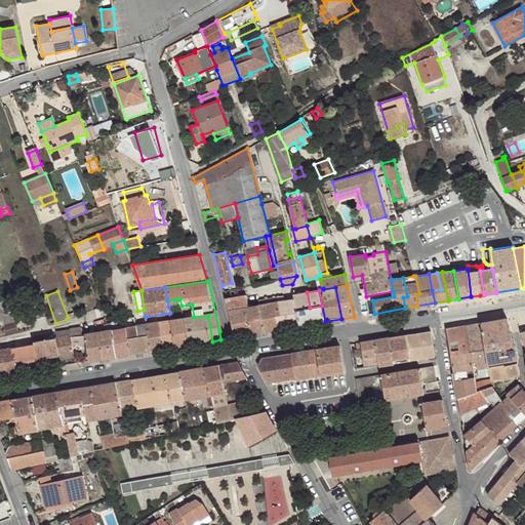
[(294,326),(325,321),(322,306),(310,308),(307,292),(293,295),(294,299),(290,299),(294,326)]
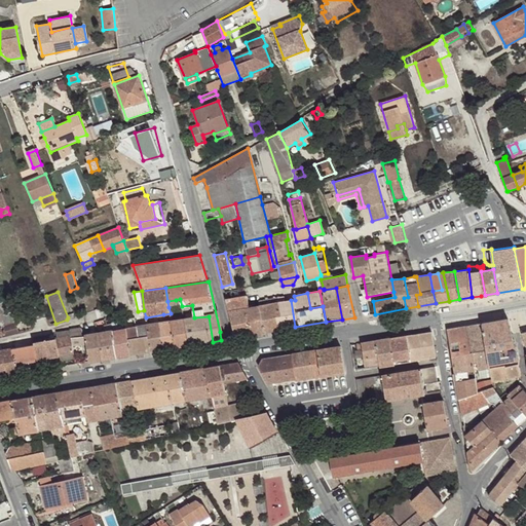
[(229,311),(250,307),(248,294),(226,299),(229,311)]
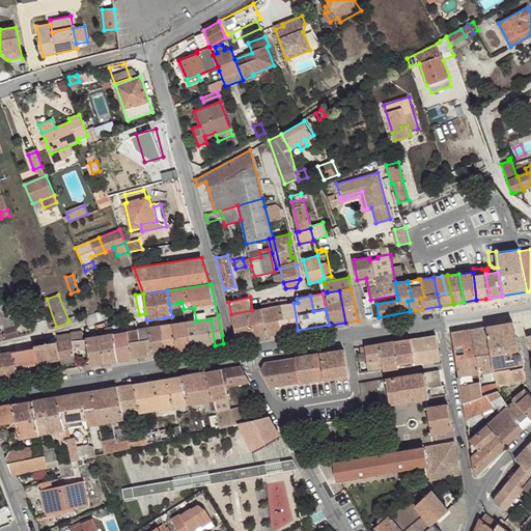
[(298,330),(294,303),(288,303),(286,299),(280,300),(285,320),(278,323),(280,333),(298,330)]
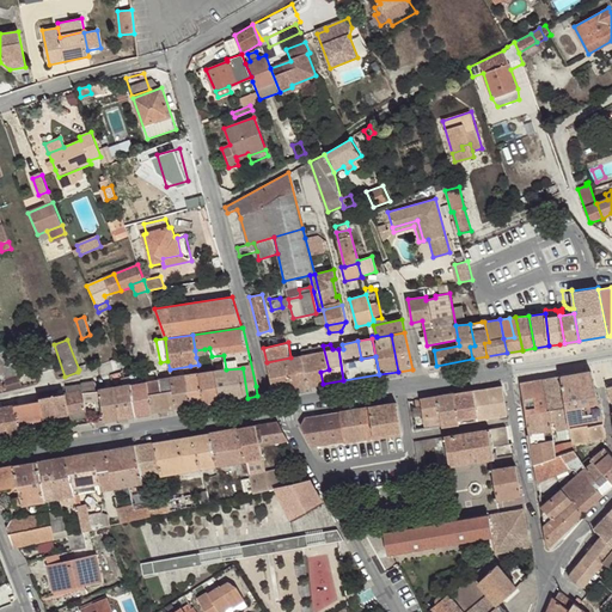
[(301,356),(310,386),(323,384),(320,372),(329,369),(323,346),(301,349),(303,356),(301,356)]
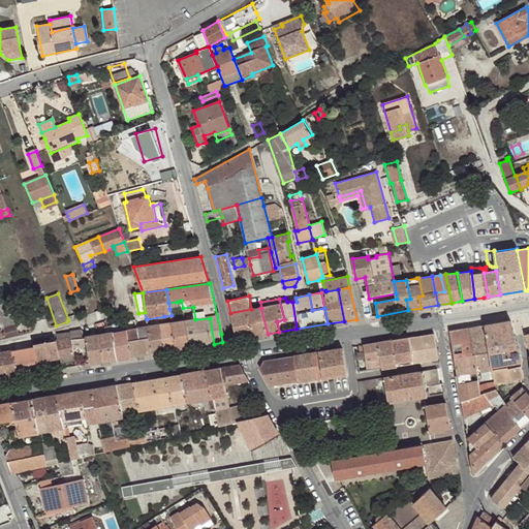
[(11,301),(0,304),(0,316),(6,337),(20,334),(17,325),(20,324),(11,301)]
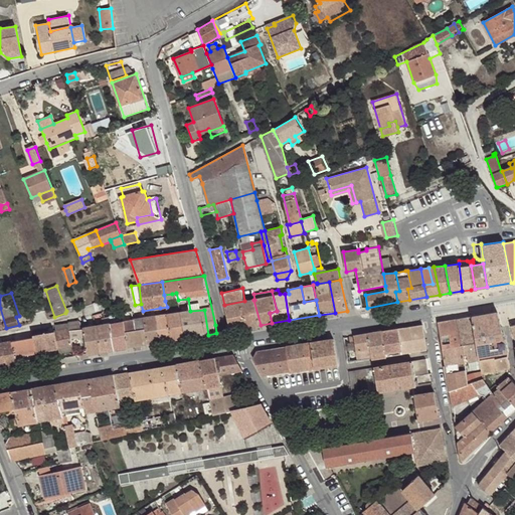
[(244,301),(250,326),(261,325),(253,300),(244,301)]
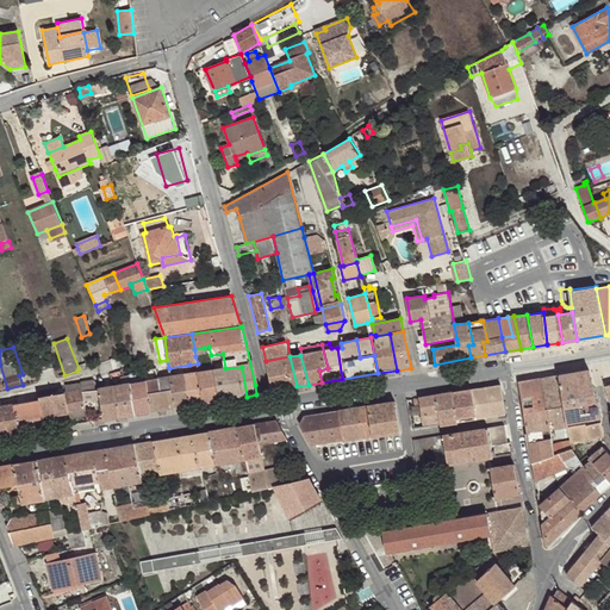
[(297,386),(290,356),(266,361),(273,391),(297,386)]
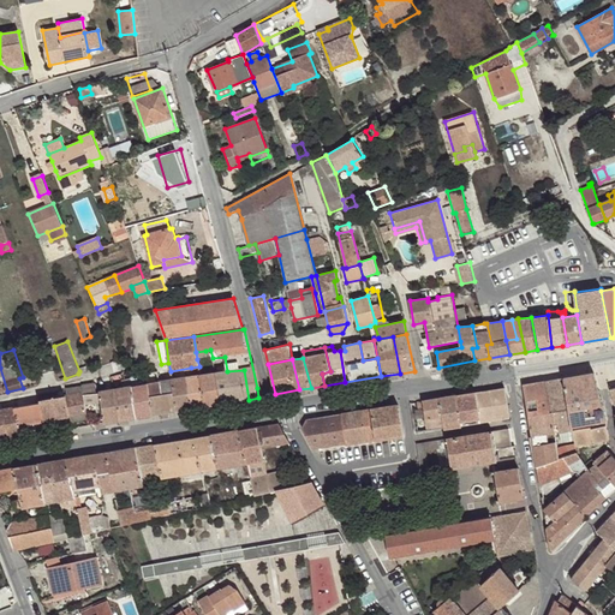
[(227,371),(215,374),(220,405),(249,400),(244,370),(227,371)]
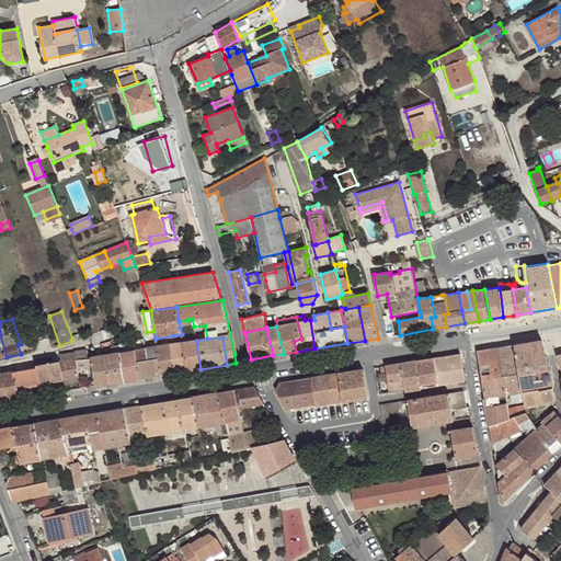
[(542,340),(514,344),(518,373),(522,389),(553,384),(542,340)]
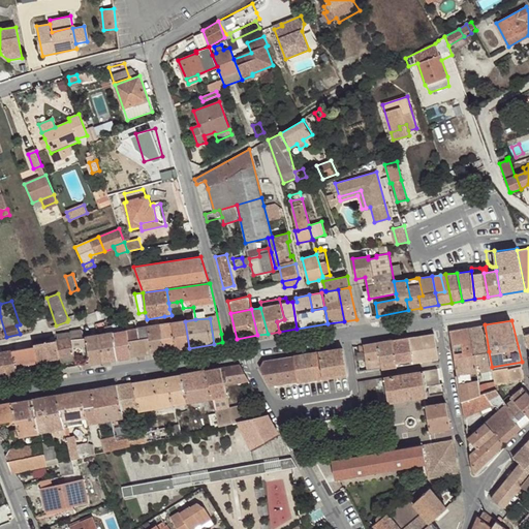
[(173,322),(177,350),(189,348),(185,321),(175,322),(173,322)]
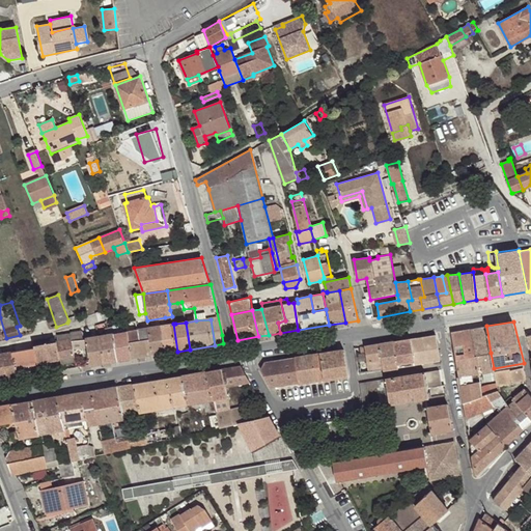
[(173,324),(161,326),(165,354),(177,352),(173,324)]
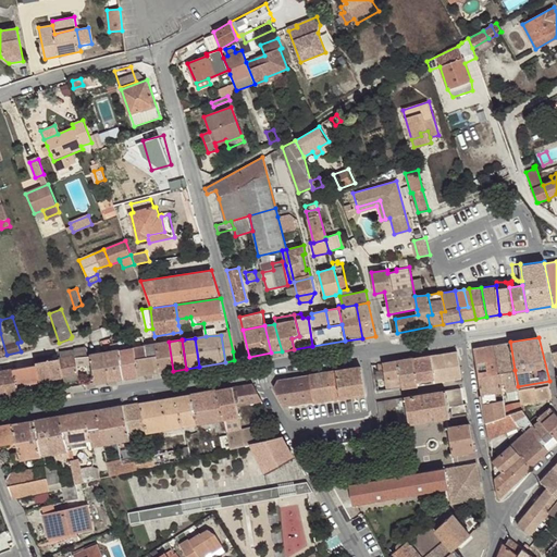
[(169,342),(156,343),(159,373),(173,371),(169,342)]
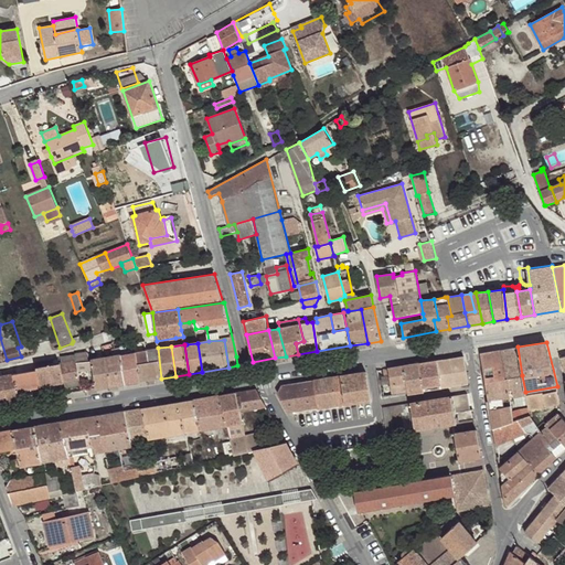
[(518,347),(501,350),(507,377),(511,377),(522,375),(518,347)]
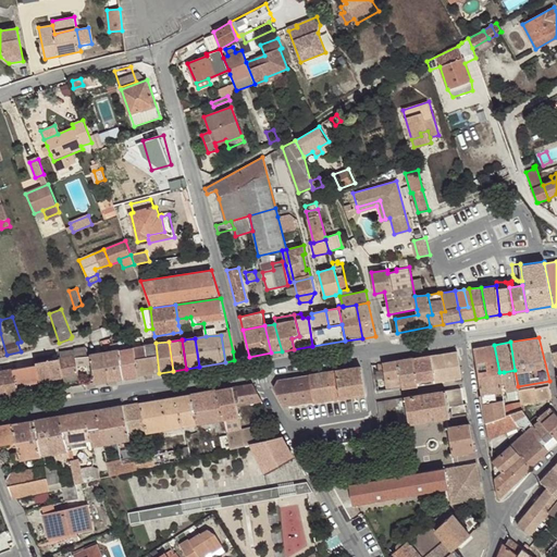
[(156,343),(145,345),(147,357),(136,360),(137,376),(159,373),(156,343)]
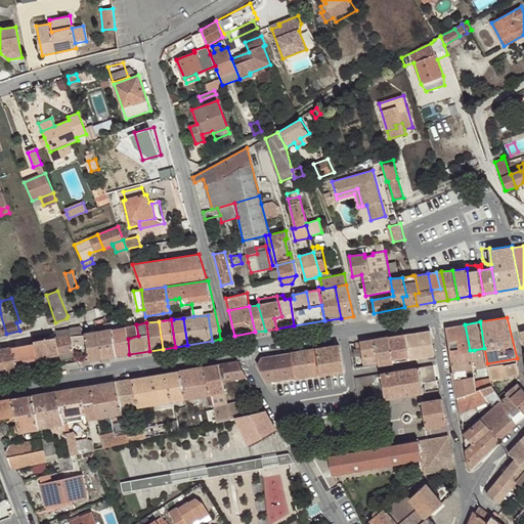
[(136,324),(113,329),(117,356),(129,354),(128,339),(138,336),(136,324)]
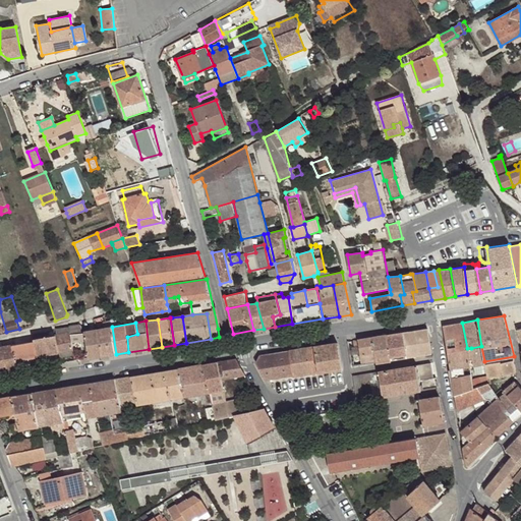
[(454,395),(454,396),(473,389),(471,373),(465,375),(463,367),(470,366),(467,349),(467,348),(462,323),(443,326),(454,395)]
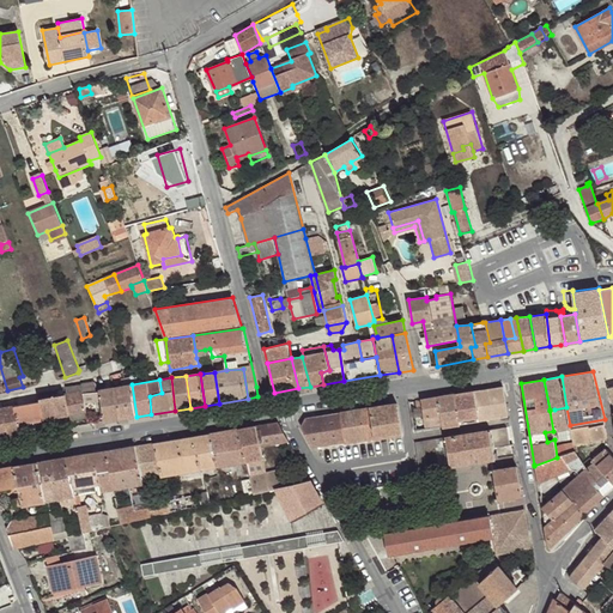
[(96,383),(83,386),(83,394),(96,393),(96,383)]
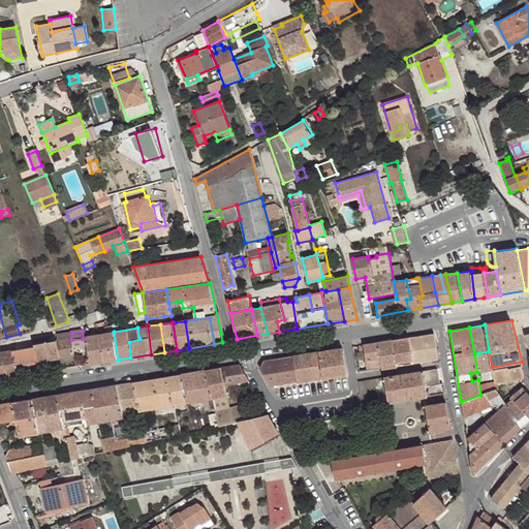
[(118,360),(114,332),(97,334),(101,363),(118,360)]
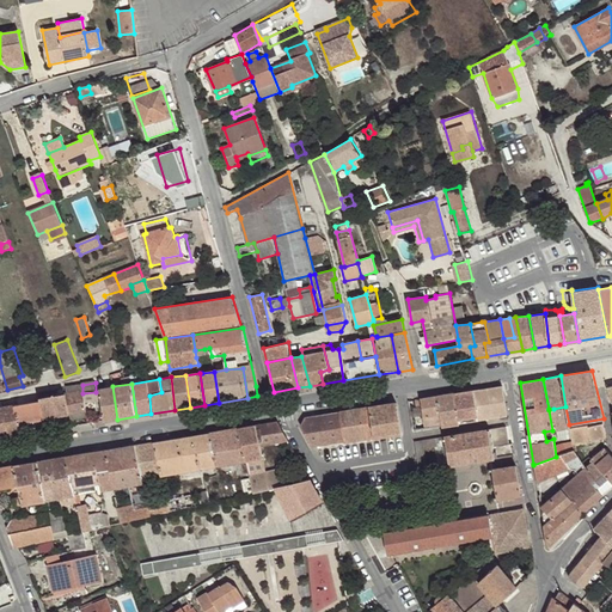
[(69,415),(86,412),(86,411),(83,393),(83,385),(66,387),(66,395),(65,395),(69,415)]
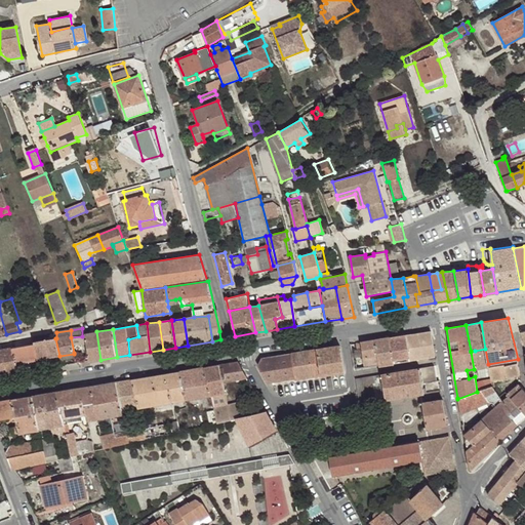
[(101,360),(96,331),(85,333),(89,362),(101,360)]
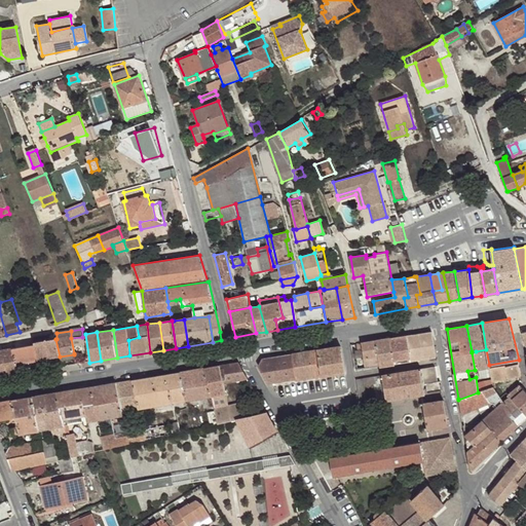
[(431,332),(407,336),(411,361),(436,358),(431,332)]
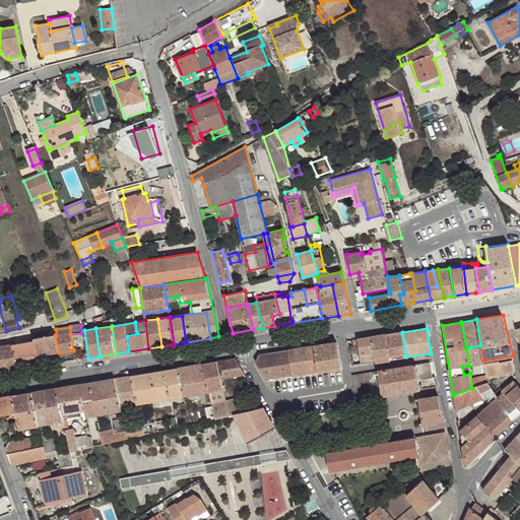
[(37,356),(59,352),(55,335),(50,336),(49,332),(33,335),(35,341),(37,356)]
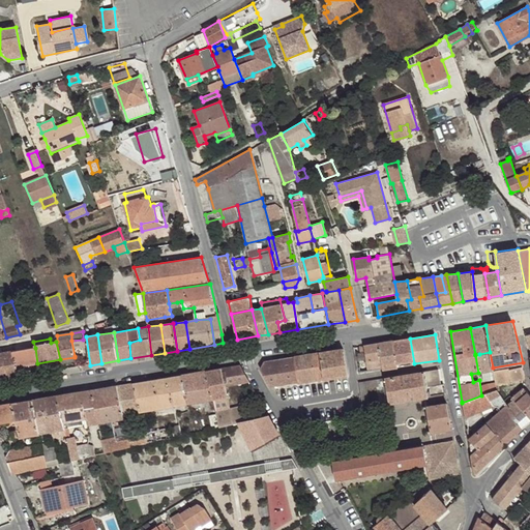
[(414,363),(410,339),(394,341),(399,366),(414,363)]
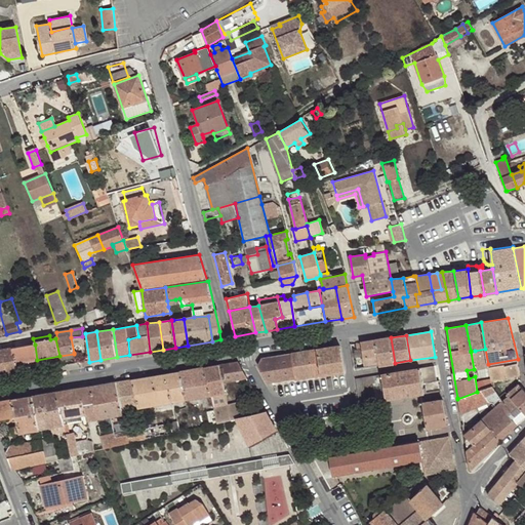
[(395,363),(391,337),(374,340),(379,365),(395,363)]
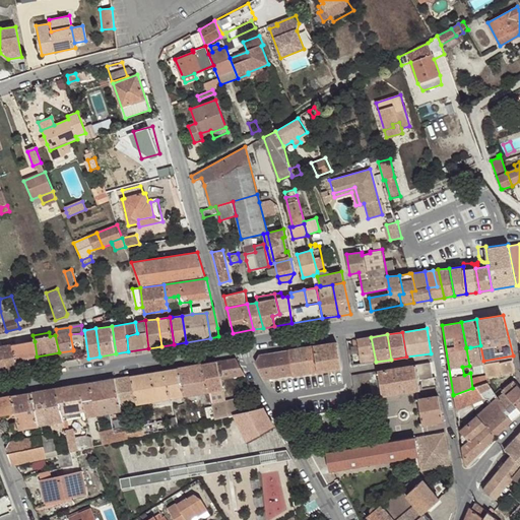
[(376,362),(371,337),(353,339),(354,346),(359,345),(362,365),(376,362)]
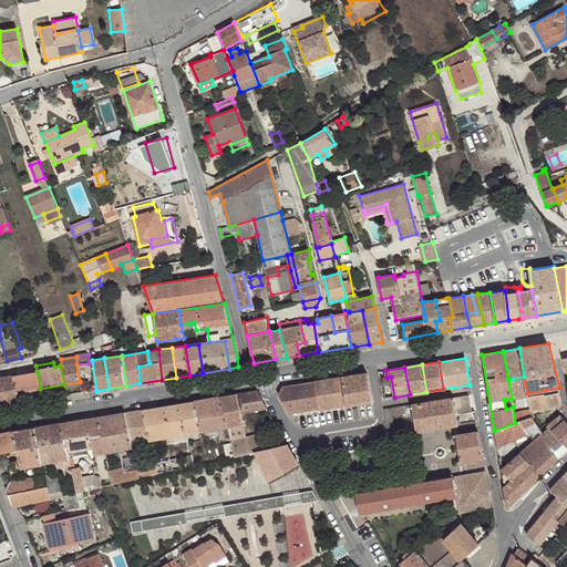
[(18,393),(40,389),(38,372),(13,377),(18,392),(18,393)]
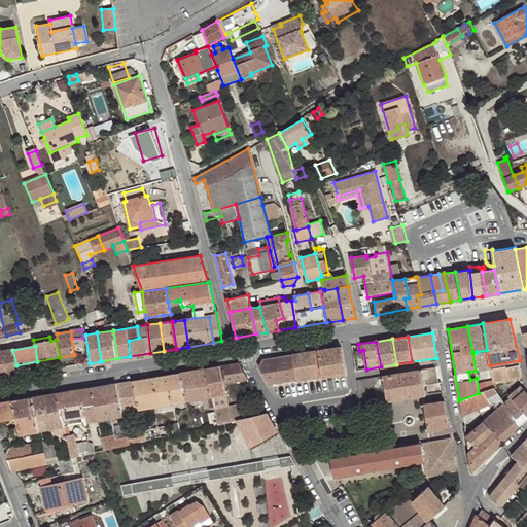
[(341,347),(318,350),(321,377),(345,373),(341,347)]
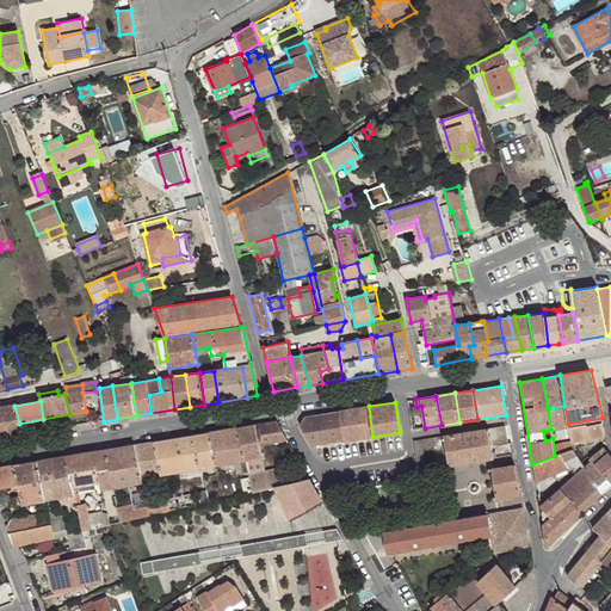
[(22,436),(19,424),(19,423),(14,406),(1,407),(7,438),(22,436)]
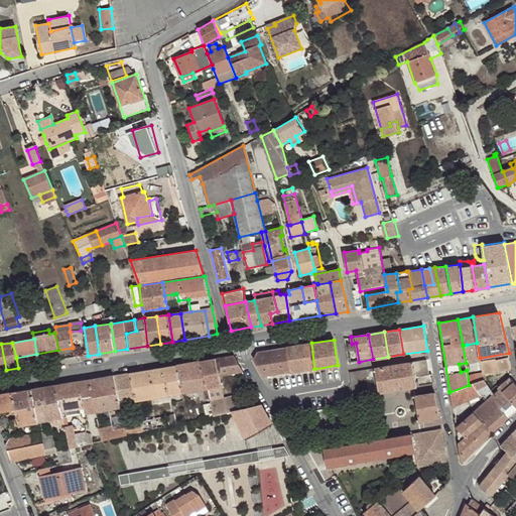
[(314,369),(311,343),(286,347),(290,373),(314,369)]
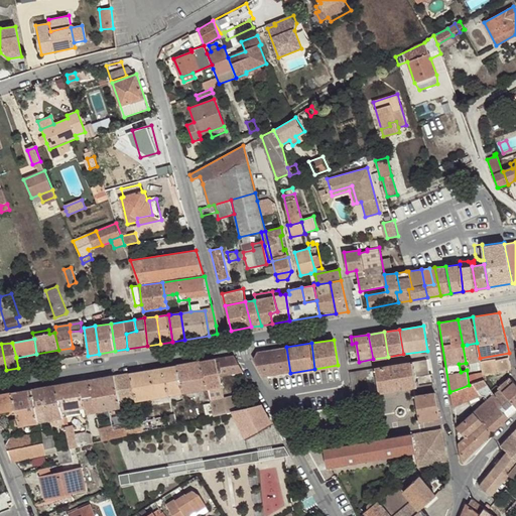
[(480,358),(477,343),(467,345),(469,363),(480,361),(480,358)]
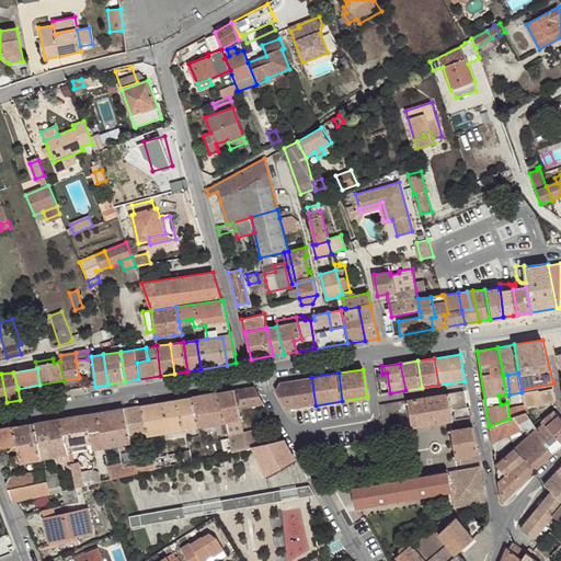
[(316,405),(311,377),(279,382),(276,390),(286,410),(316,405)]
